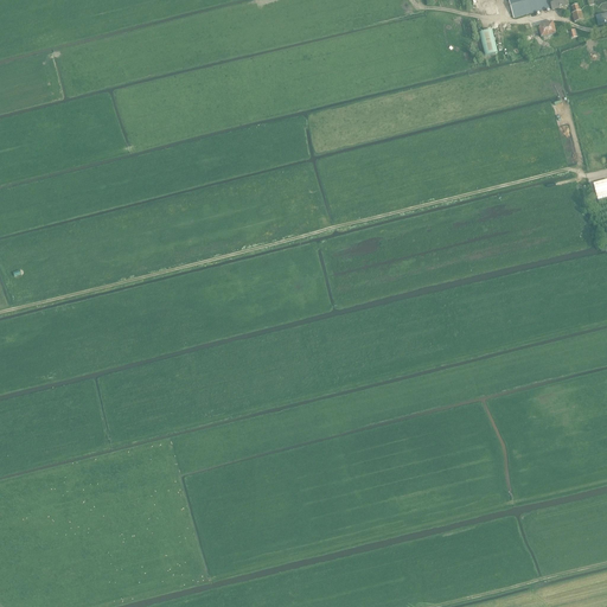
[(553,11),(569,6),(567,0),(551,0),(549,1),(549,0),(509,0),(515,19),(551,8),(553,11)]
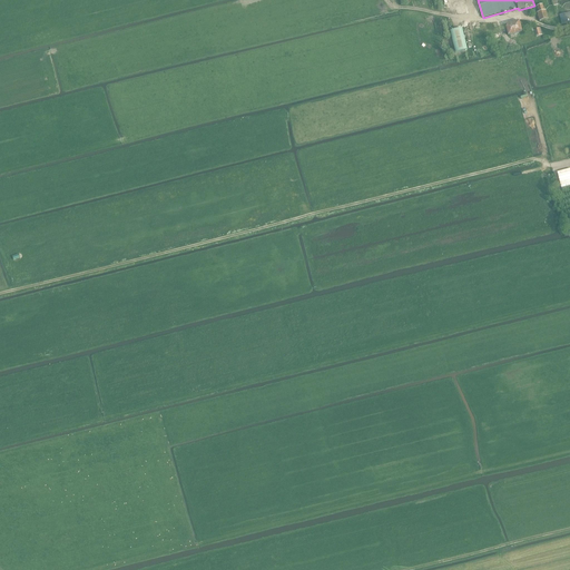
[(540,21),(548,19),(546,11),(544,12),(542,6),(538,8),(539,13),(538,13),(540,21)]
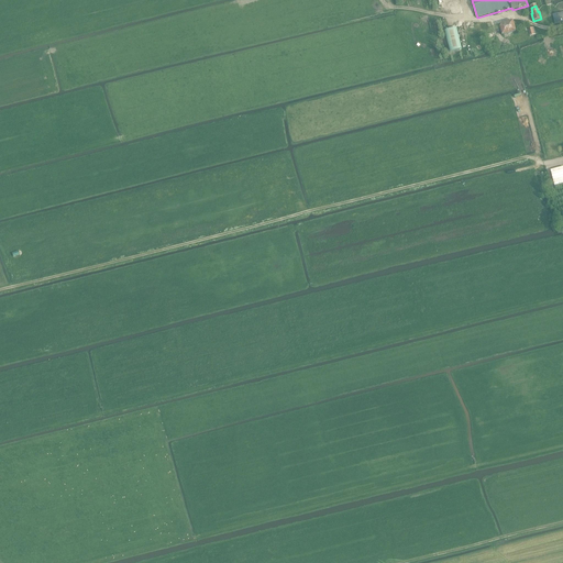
[(560,23),(562,21),(562,11),(558,13),(558,14),(553,15),(555,24),(560,23)]
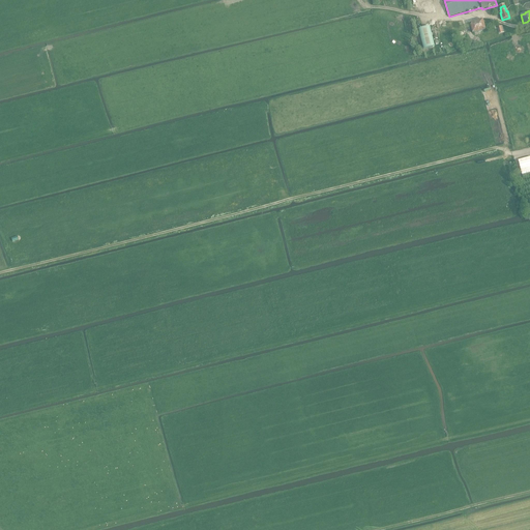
[(430,26),(418,29),(423,49),(435,47),(430,26)]
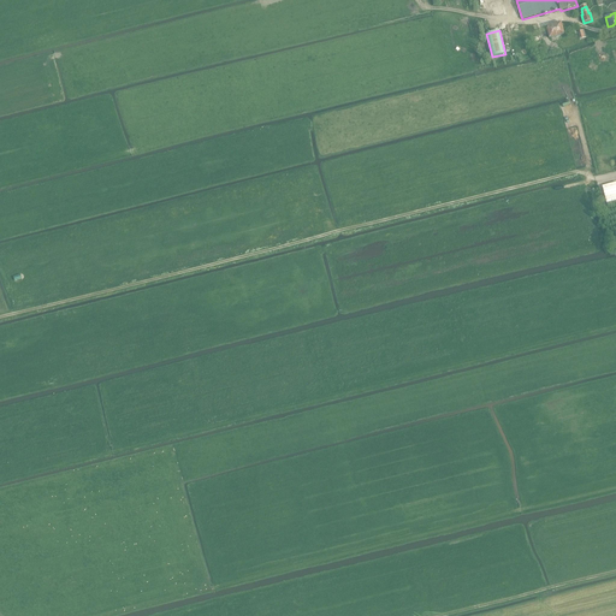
[(538,54),(546,51),(543,40),(534,43),(538,54)]
